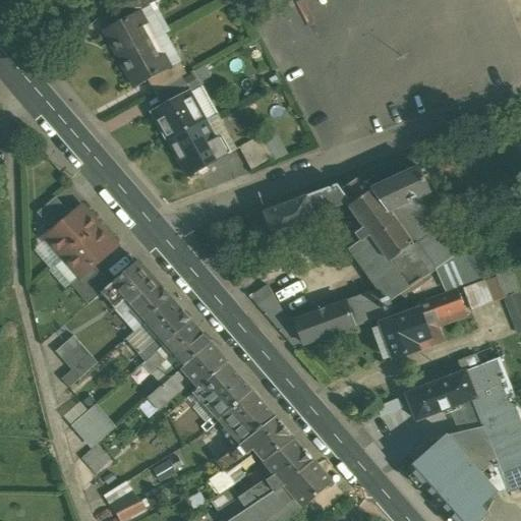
[(145,0),(121,0),(115,4),(124,20),(139,11),(137,8),(147,3),(145,0)]
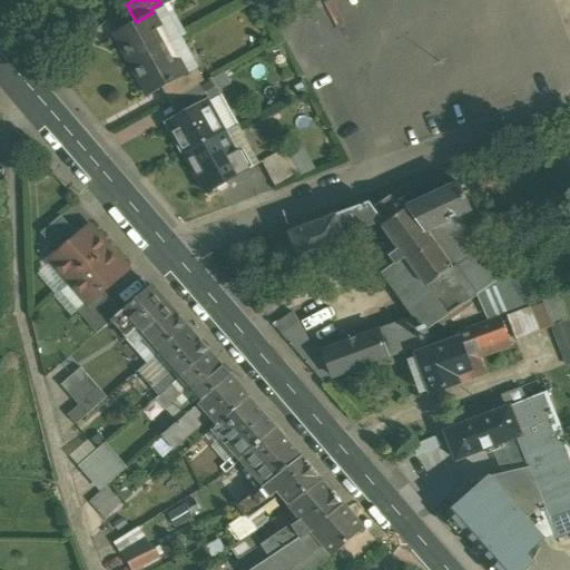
[(173,3),(160,8),(170,38),(183,33),(173,3)]
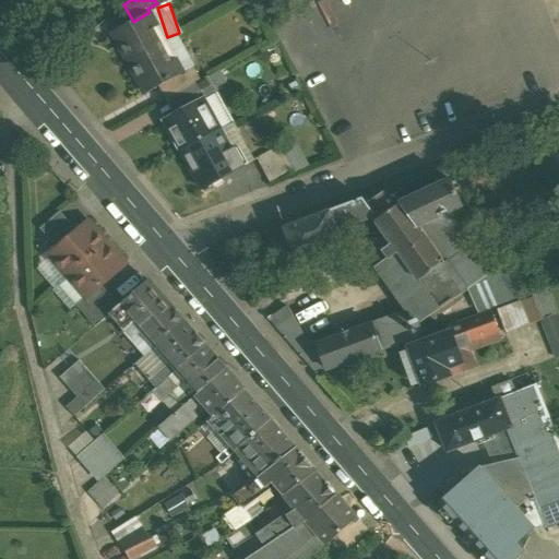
[(133,22),(111,34),(128,64),(166,43),(150,12),(133,22)]
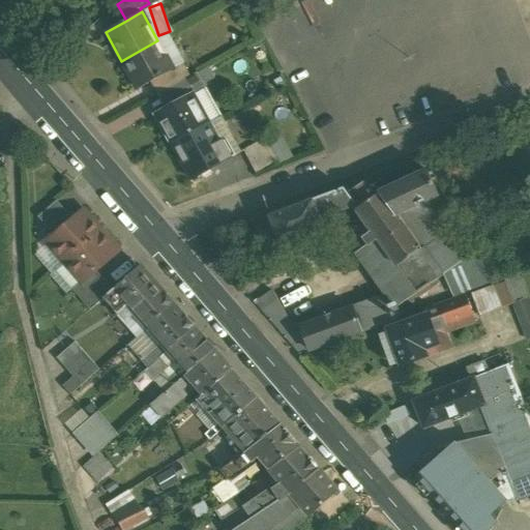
[(157,40),(121,61),(138,89),(158,78),(174,69),(157,40)]
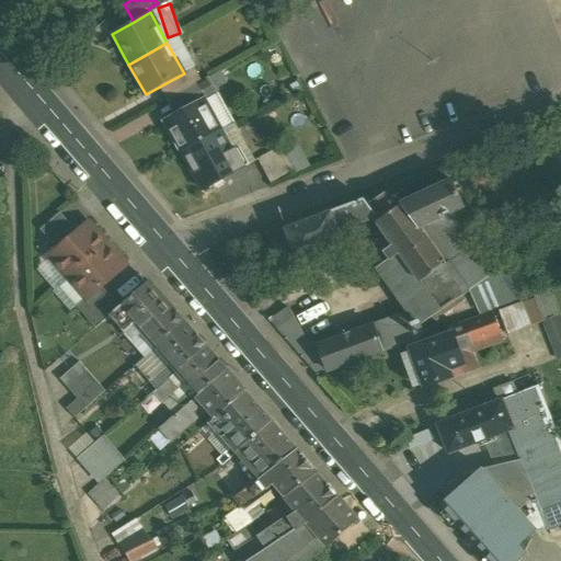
[(194,68),(184,73),(168,82),(175,96),(202,82),(194,68)]
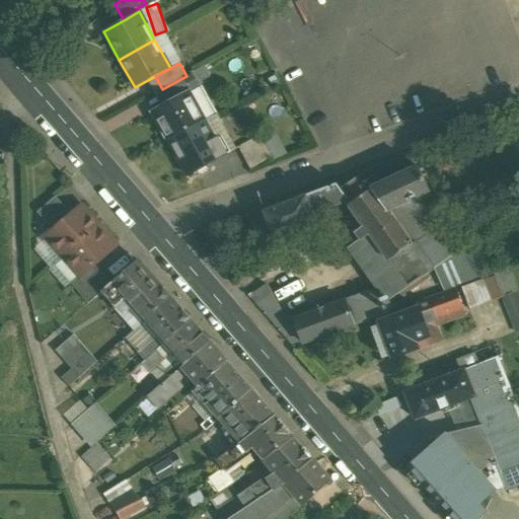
[(187,76),(162,89),(170,103),(189,93),(202,86),(194,72),(187,76)]
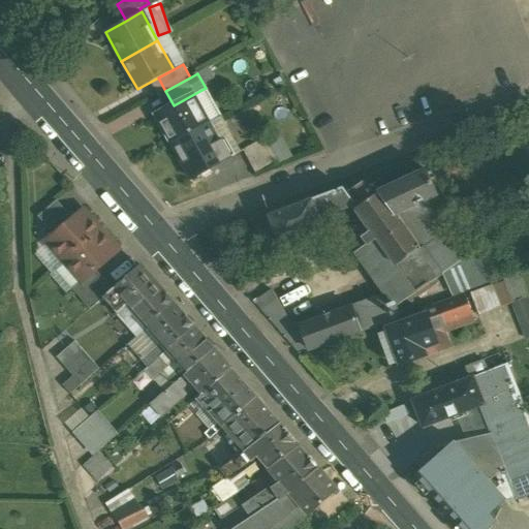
[(221,116),(206,88),(192,95),(208,124),(221,116)]
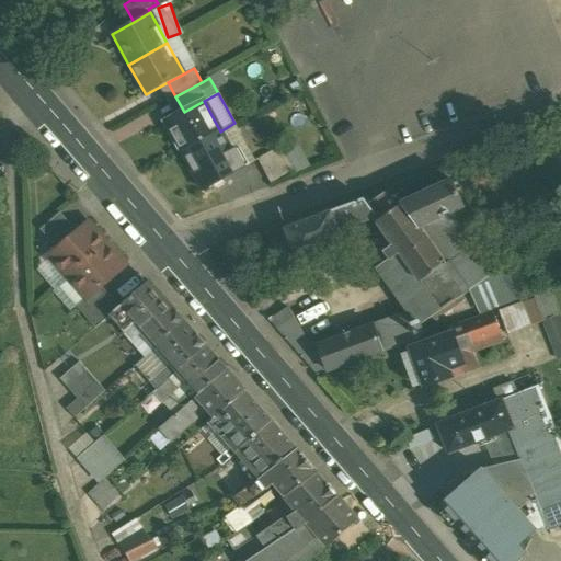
[(184,112),(165,123),(182,152),(220,132),(204,101),(184,112)]
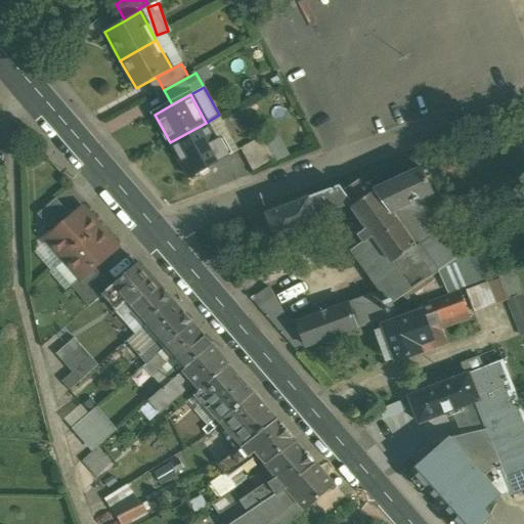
[(206,123),(170,142),(190,178),(229,156),(219,138),(216,140),(206,123)]
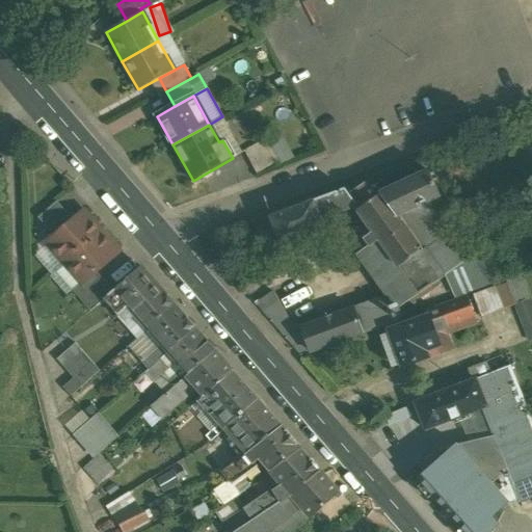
[(266,138),(244,151),(257,174),(278,162),(266,138)]
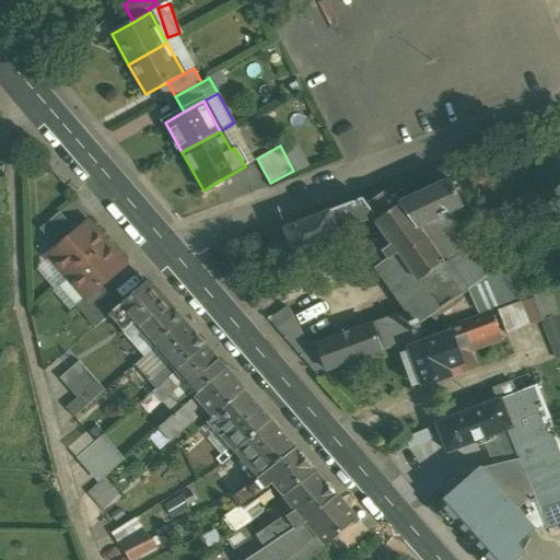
[(452,181),(403,203),(419,226),(464,205),(452,181)]
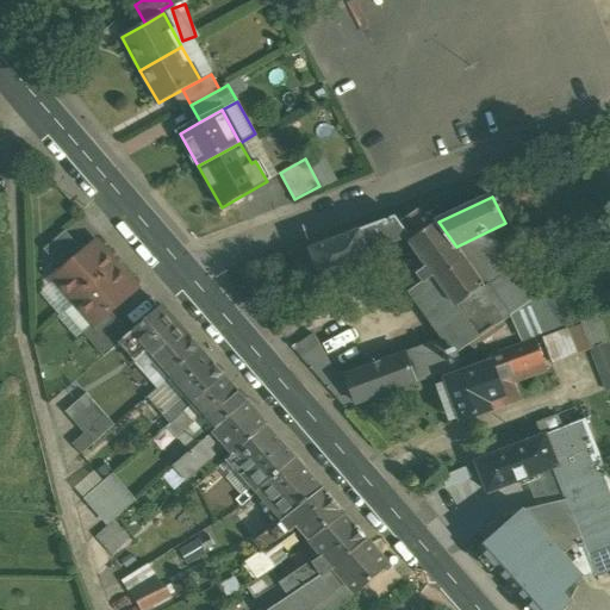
[(456,247),(439,222),(434,225),(421,209),(404,219),(399,224),(406,235),(428,266),(419,273),(425,281),(427,282),(435,275),(450,297),(480,337),(510,315),(531,300),(534,286),(523,261),(505,223),(456,247)]
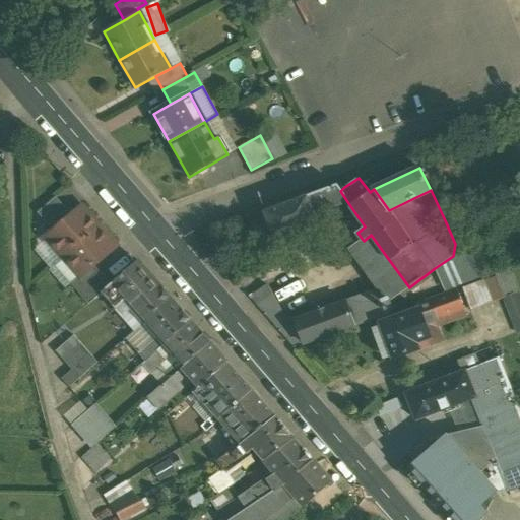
[(322,191),(328,207),(346,200),(340,191),(337,185),(322,191)]
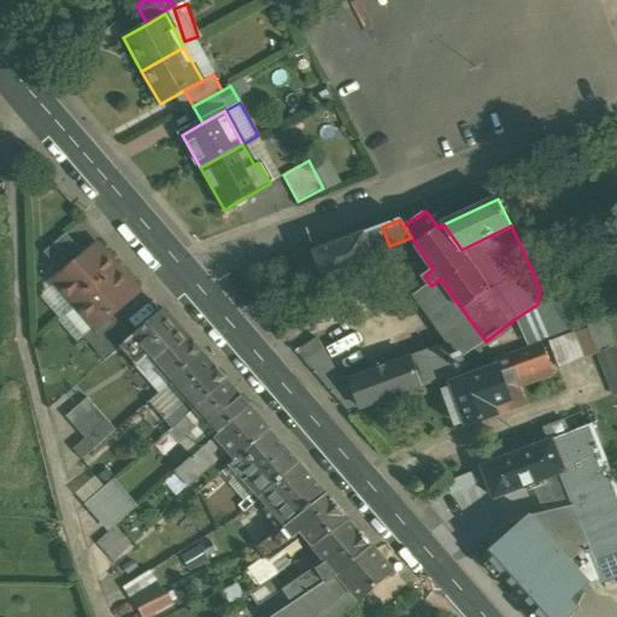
[(382,227),(315,252),(325,281),(375,263),(371,253),(389,246),(382,227)]
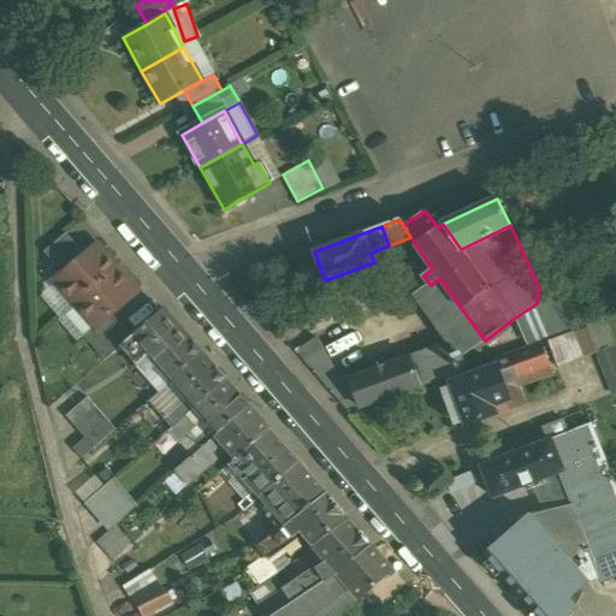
[(84,255),(66,234),(45,253),(63,274),(84,255)]
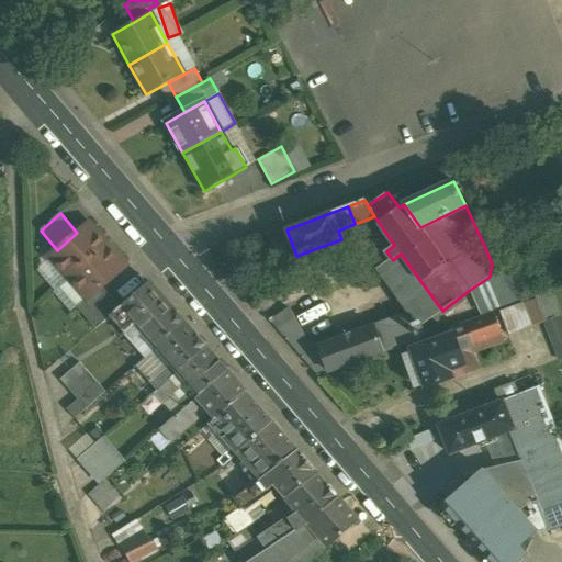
[(57,250),(49,257),(68,279),(108,244),(89,223),(77,233),(57,250)]
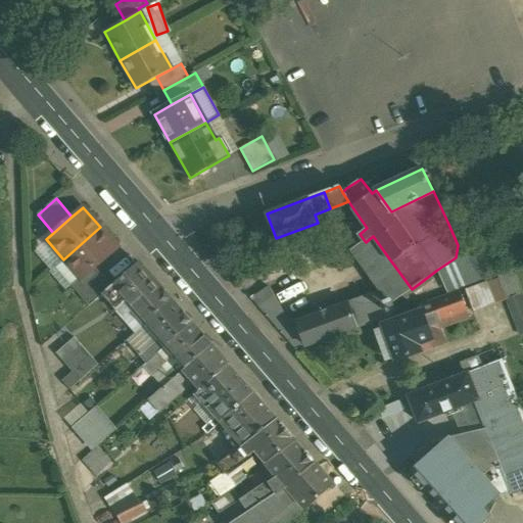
[(100,227),(63,259),(80,278),(81,280),(95,268),(117,247),(100,227)]
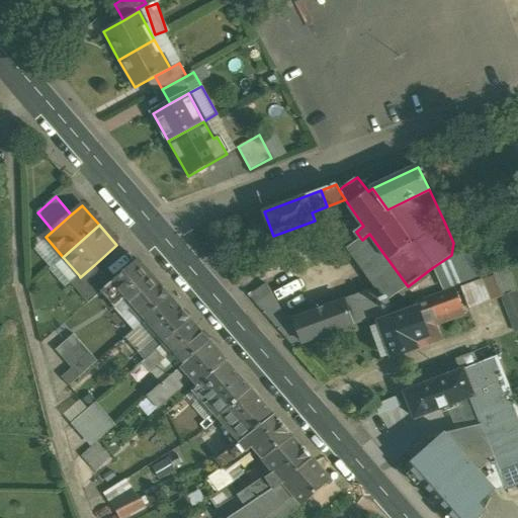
[(369,234),(362,240),(361,239),(350,247),(362,265),(382,252),(369,234)]
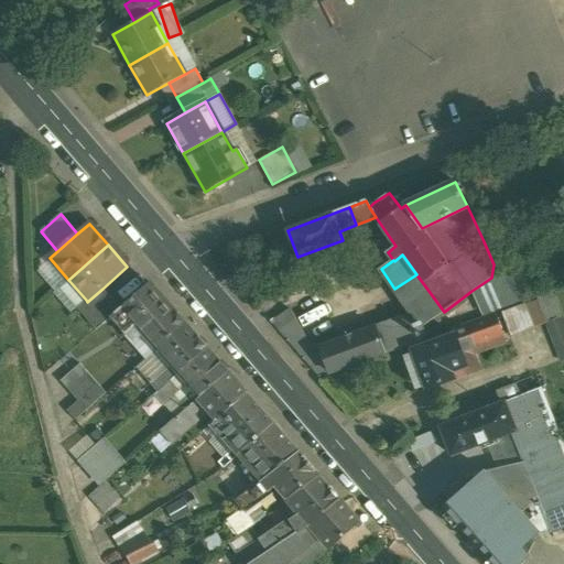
[(509,267),(492,275),(491,278),(472,291),(483,317),(523,301),(509,267)]
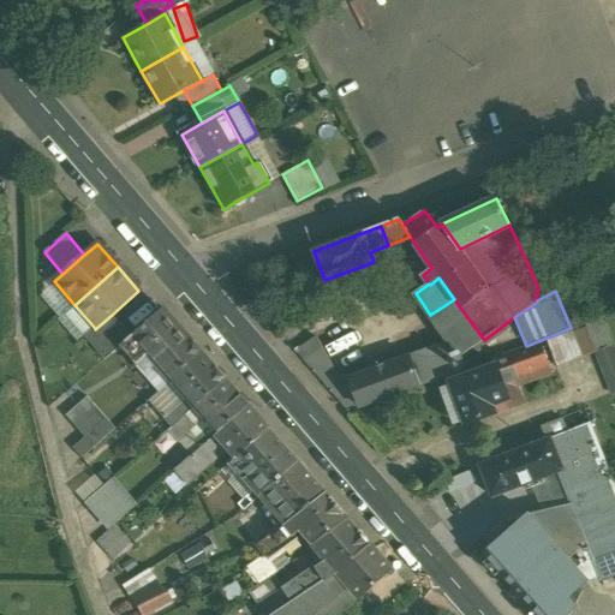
[(454,299),(430,315),(460,357),(484,340),(454,299)]
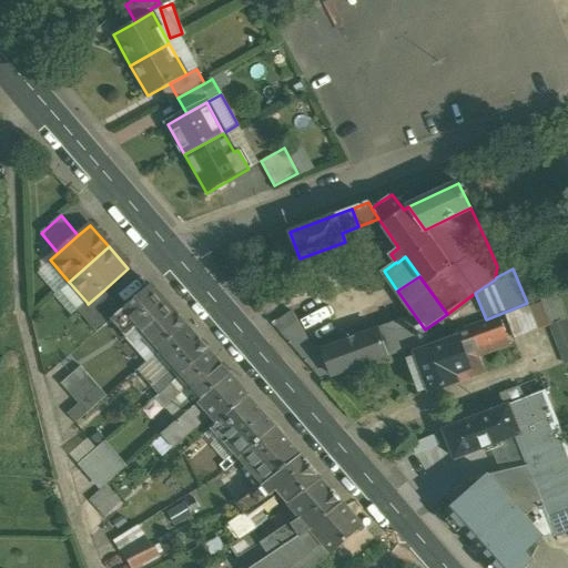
[(120,311),(110,320),(111,320),(125,336),(165,301),(151,284),(120,311)]
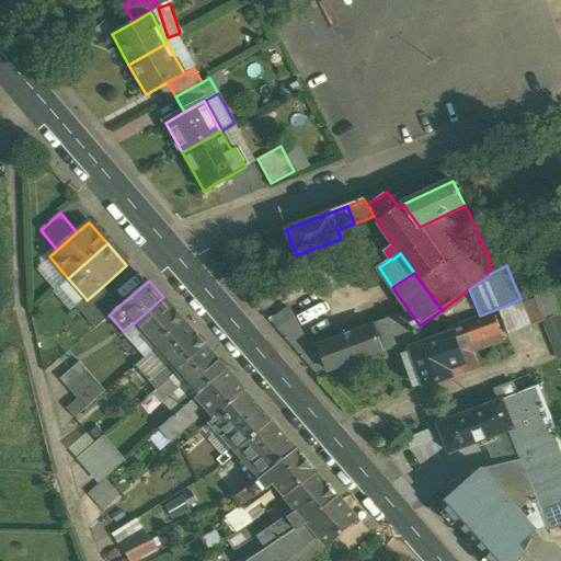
[(118,307),(102,287),(87,300),(86,298),(77,306),(95,328),(110,316),(109,316),(118,307)]
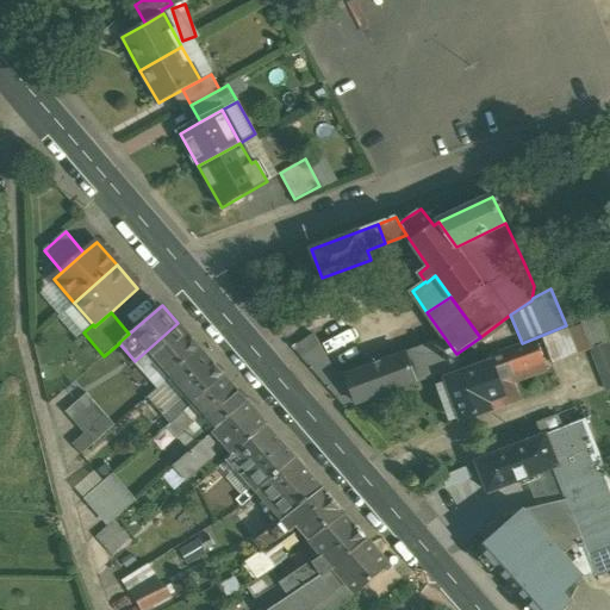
[(178,323),(135,361),(159,388),(201,350),(178,323)]
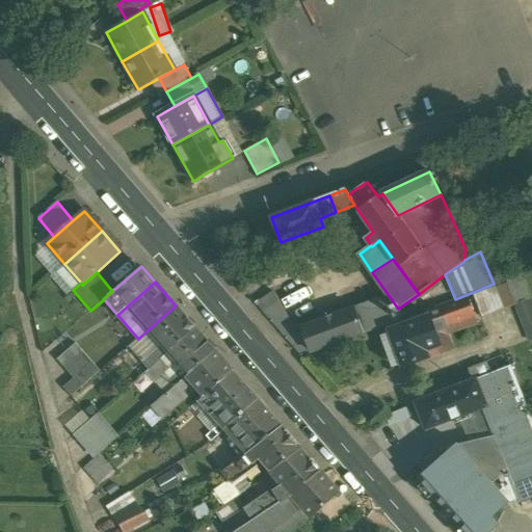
[(515,304),(507,284),(496,288),(504,309),(515,304)]
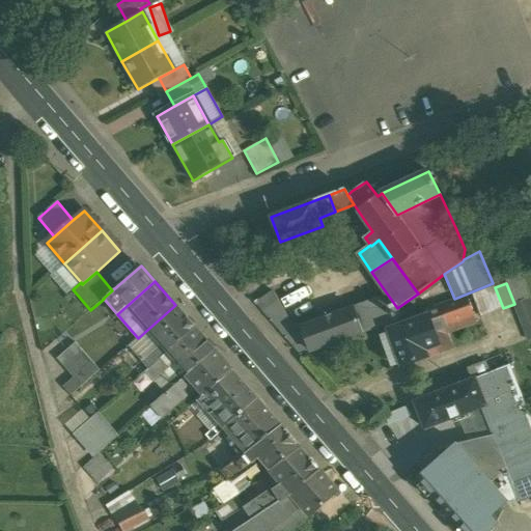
[(495,287),(495,286),(483,290),(492,312),(503,308),(495,287)]
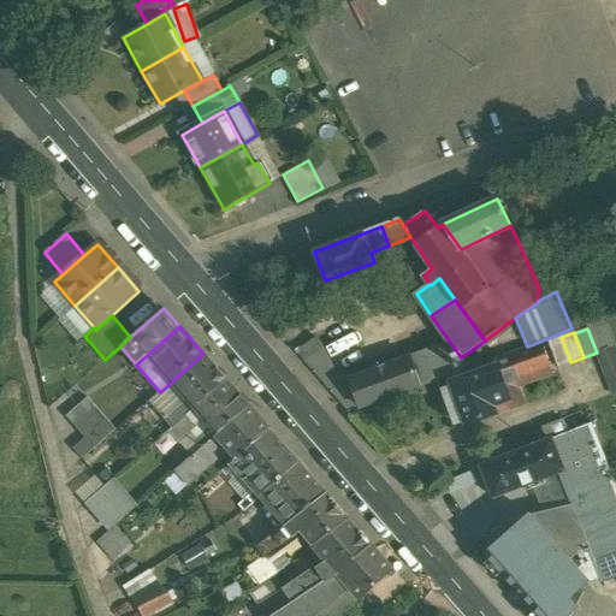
[(570,362),(561,337),(548,342),(557,368),(570,362)]
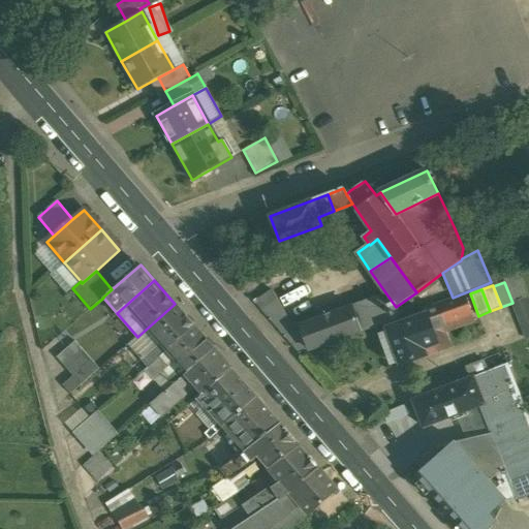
[(273,291),(270,290),(254,302),(282,335),(294,332),(273,291)]
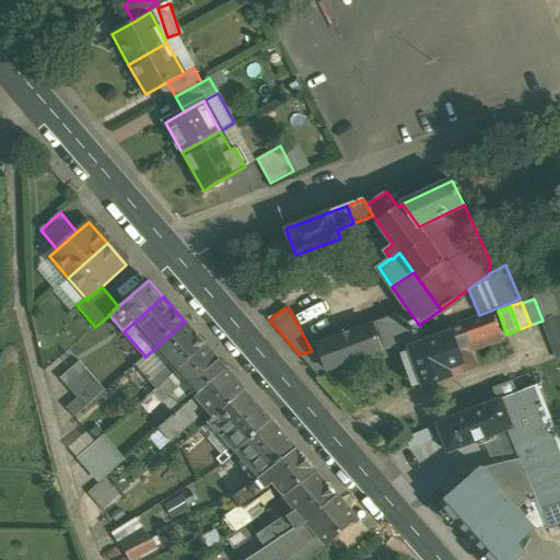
[(492,313),(448,328),(451,334),(452,334),(457,348),(500,334),(492,313)]
